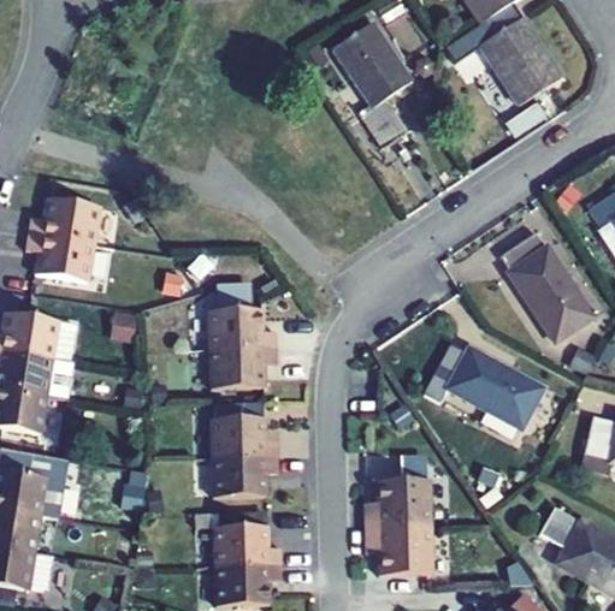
[(468,0),(483,23),(513,1),(514,0),(468,0)]
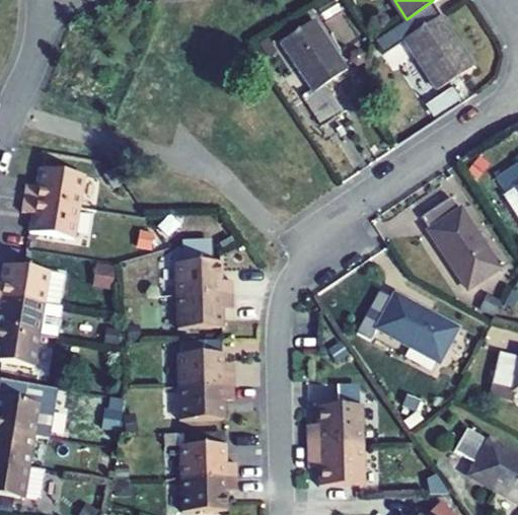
[(473,64),(432,1),(407,19),(415,30),(405,37),(438,87),(473,64)]
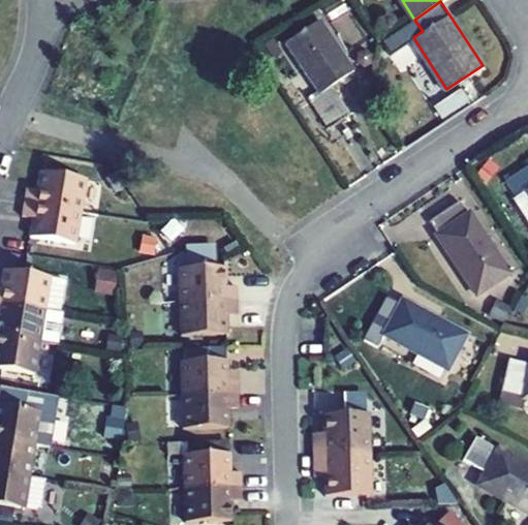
[(332,84),(354,68),(320,18),(286,41),(319,91),(311,97),(330,126),(350,112),(332,84)]
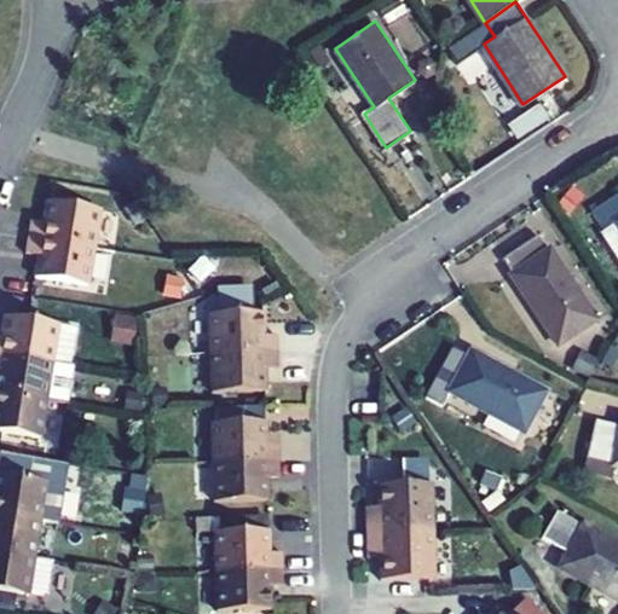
[(495,36),(485,23),(474,30),(484,44),(495,36)]
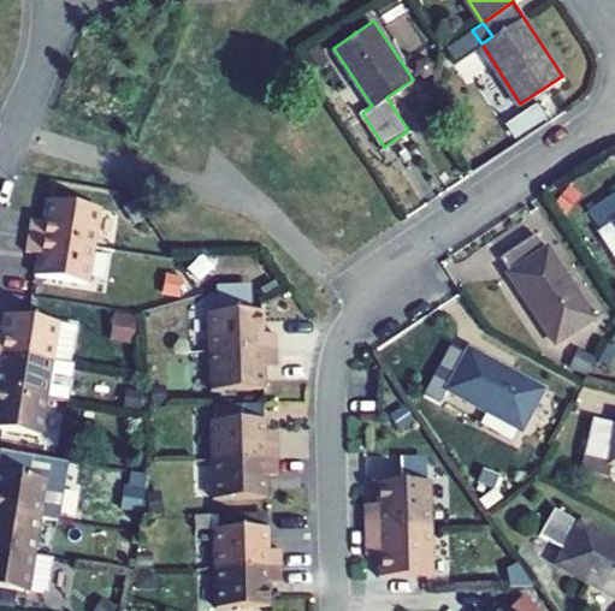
[(614,235),(607,241),(614,251),(614,191),(591,208),(603,226),(614,218),(614,235)]
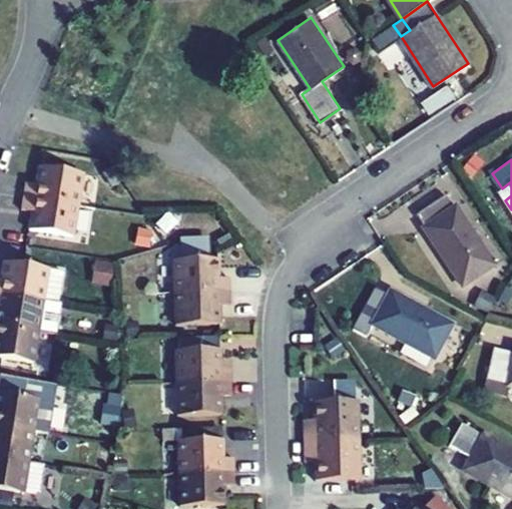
[(83,170),(40,163),(37,181),(26,180),(24,193),(78,202),(83,170)]
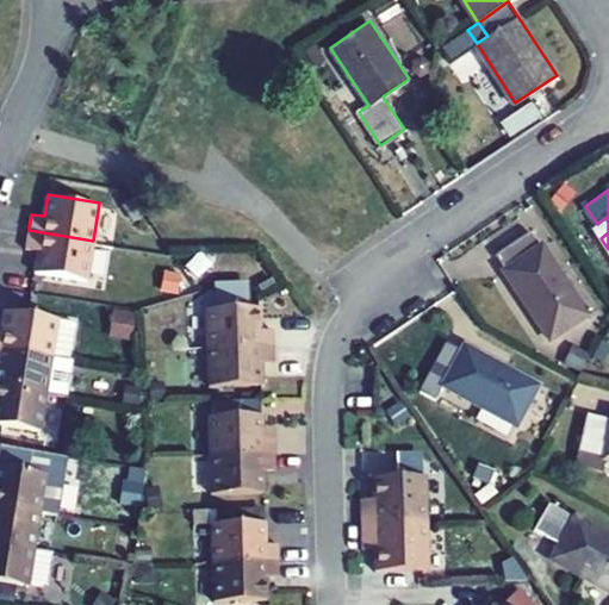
[(93,241),(29,230),(26,247),(39,248),(36,269),(87,278),(93,241)]
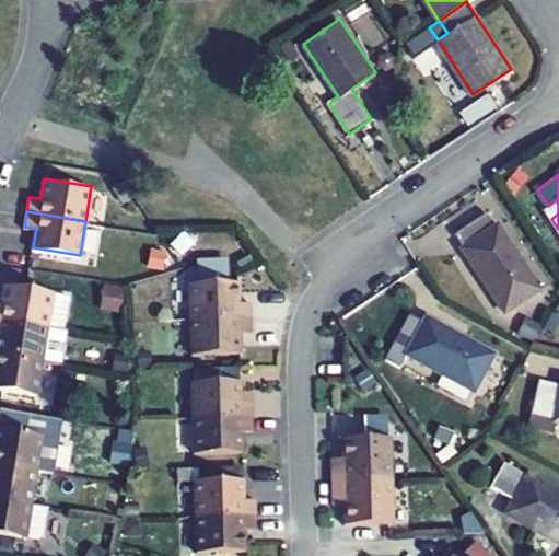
[(463,246),(505,310),(539,287),(498,223),(496,224),(487,211),(455,232),(464,246),(463,246)]
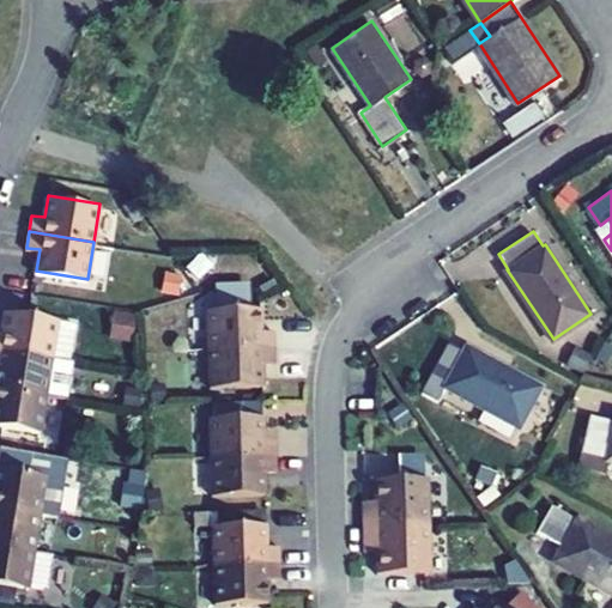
[(218,306),(208,306),(210,346),(276,344),(276,328),(262,328),(261,305),(249,305),(248,281),(217,283),(218,306)]
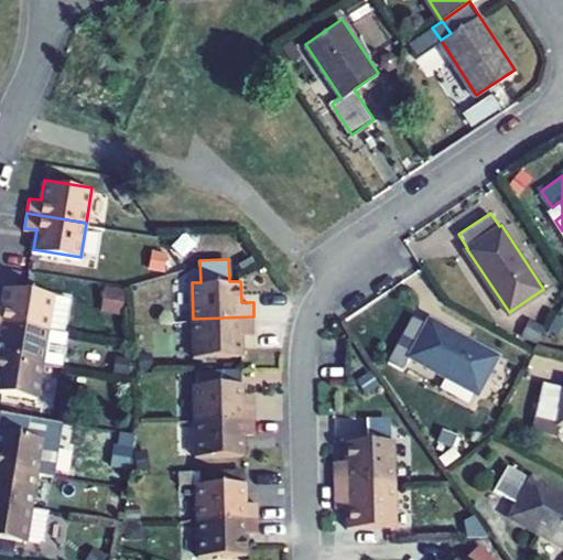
[(54,292),(6,284),(2,304),(0,303),(0,319),(65,330),(69,295),(54,293),(54,292)]
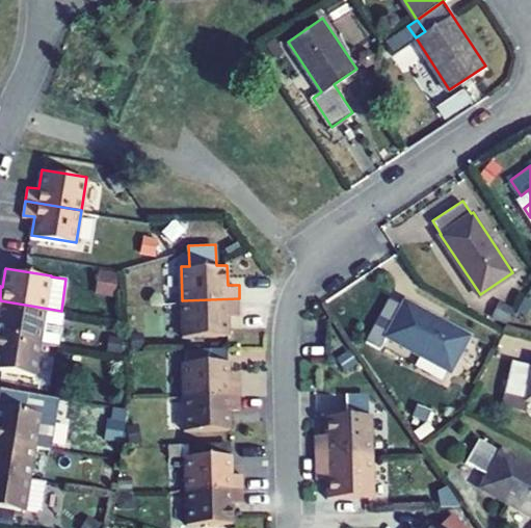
[(450,369),(469,335),(405,299),(403,304),(390,296),(366,339),(380,347),(388,335),(450,369)]
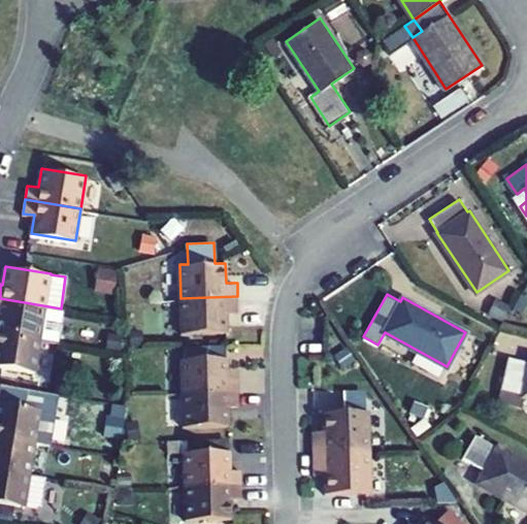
[(237,296),(180,298),(182,332),(227,330),(227,310),(237,310),(237,296)]
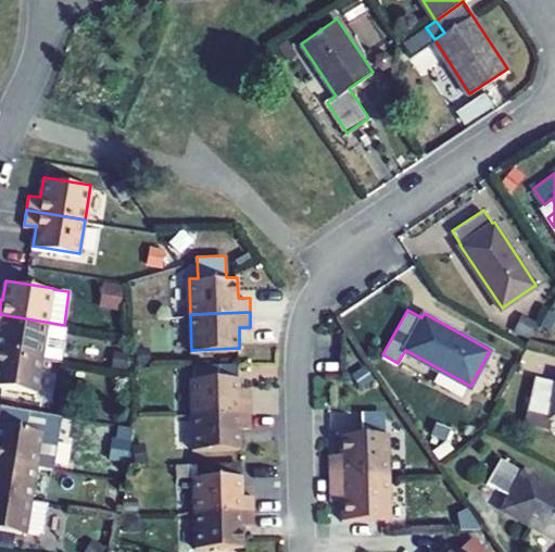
[(64,325),(0,314),(0,349),(42,356),(61,359),(66,325),(64,325)]
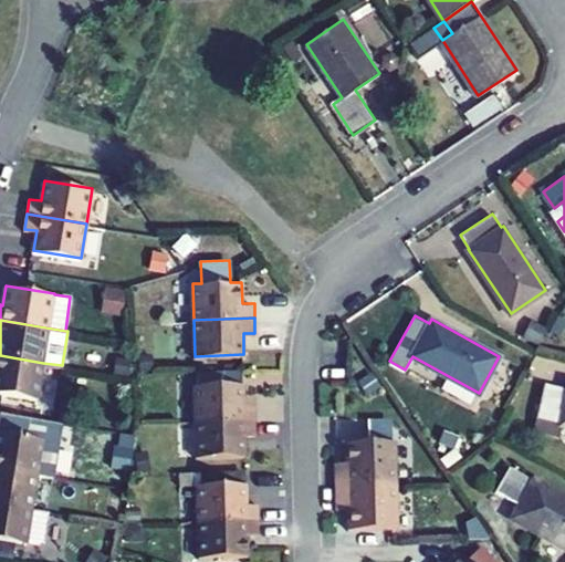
[(43,363),(0,355),(0,391),(38,397),(43,363)]
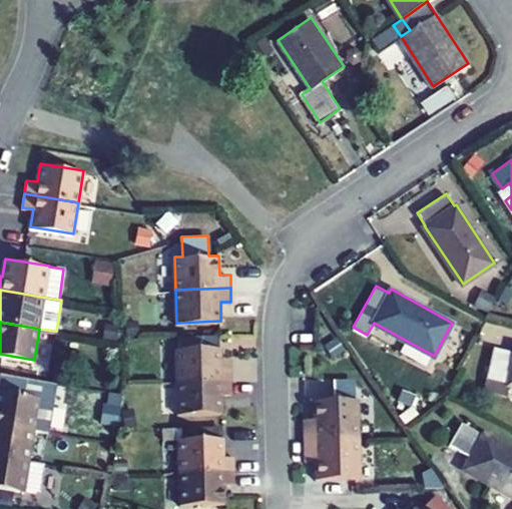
[(510,381),(511,381),(511,349),(494,345),(484,386),(507,391),(510,381)]
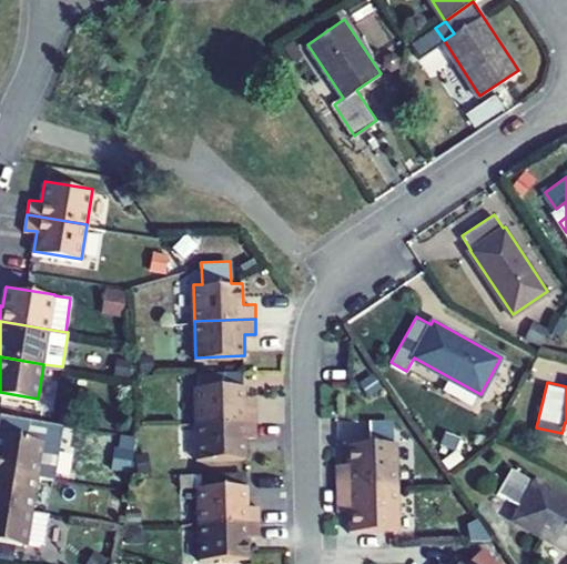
[(244,404),(244,383),(195,385),(196,421),(257,420),(256,404),(244,404)]
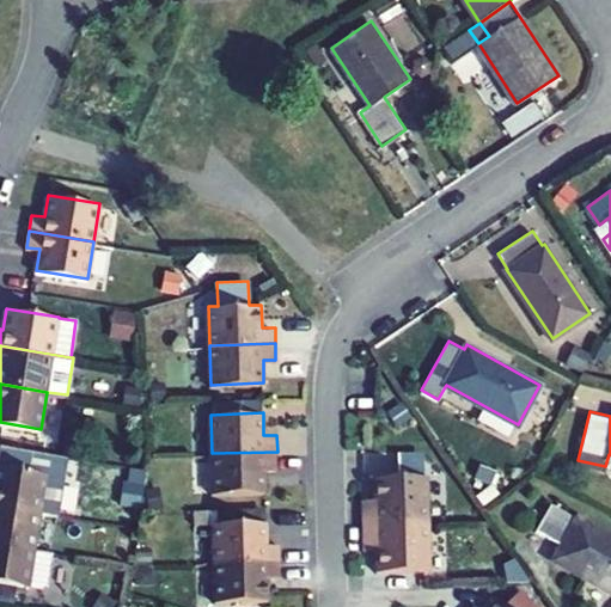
[(67,454),(0,443),(0,503),(41,510),(59,513),(67,454)]
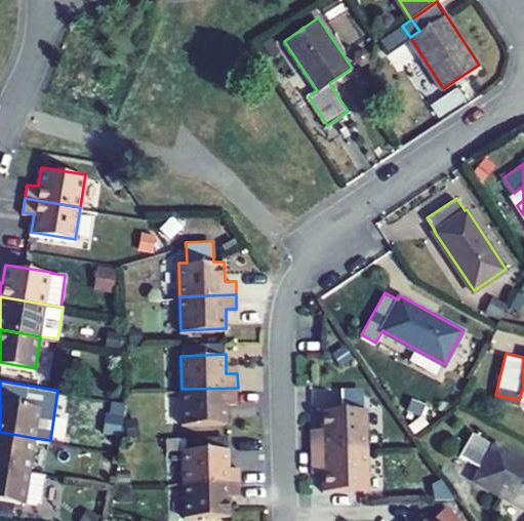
[(238,388),(182,389),(183,423),(228,421),(227,402),(238,401),(238,388)]
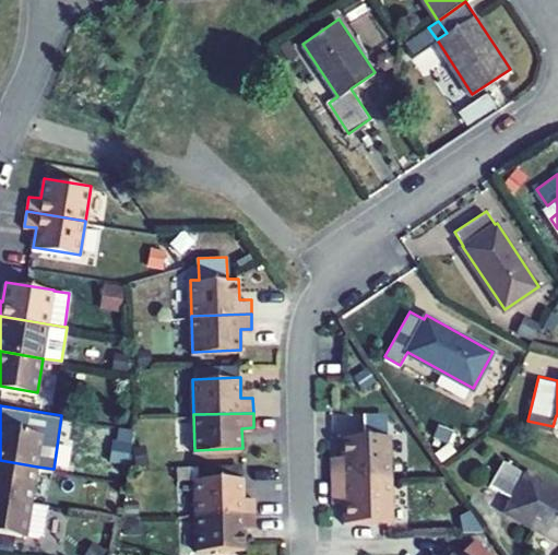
[(391,476),(390,433),(342,435),(342,453),(342,462),(331,462),(331,477),(391,476)]
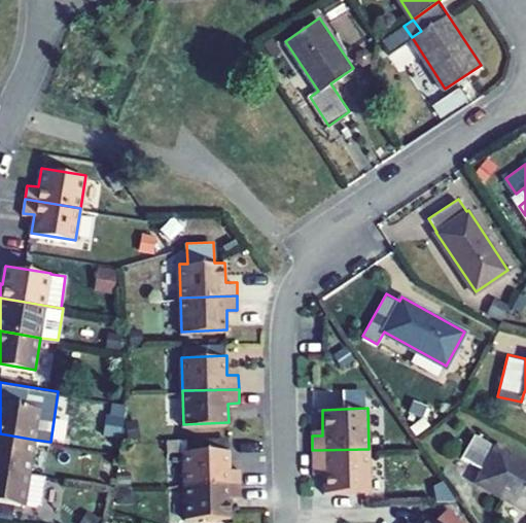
[(322,427),(311,428),(312,436),(322,436),(322,427)]
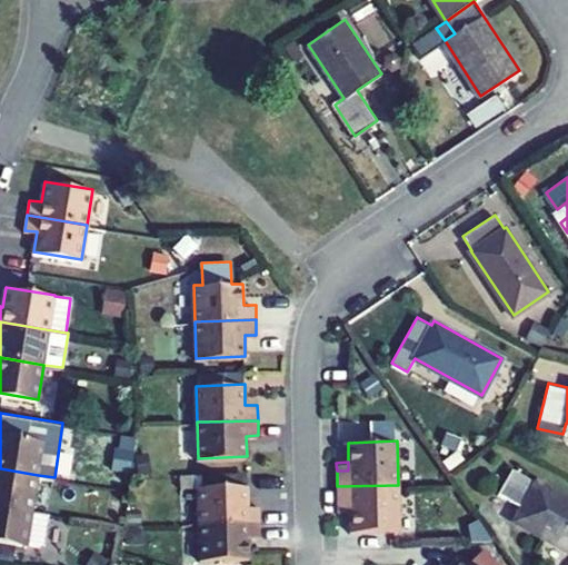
[(516,519),(567,548),(567,496),(538,479),(537,482),(512,467),(499,492),(524,506),(516,519)]
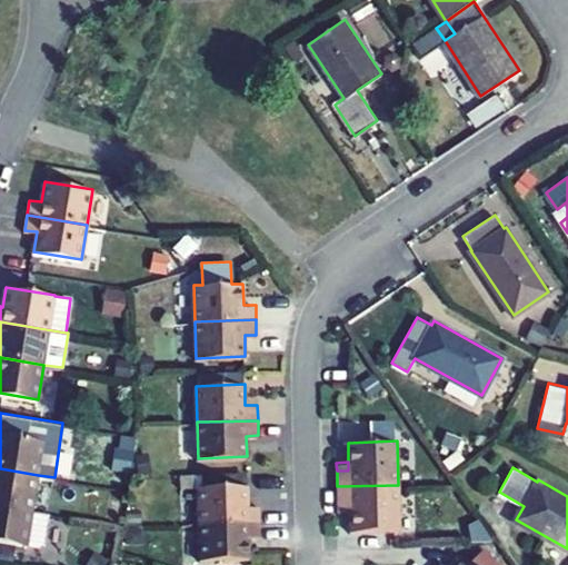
[(38,475),(0,468),(0,504),(32,509),(38,475)]
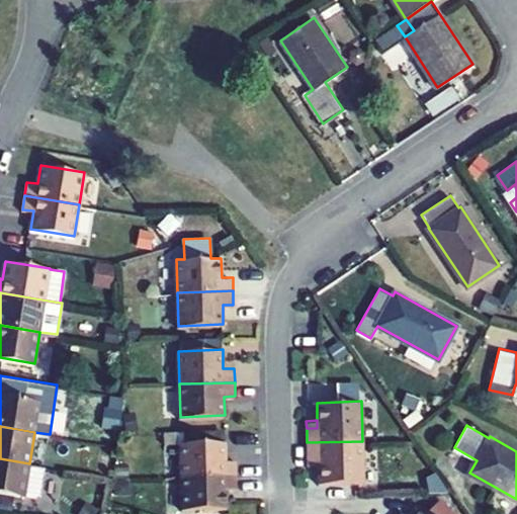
[(226,440),(181,442),(182,475),(237,474),(237,459),(226,459),(226,440)]
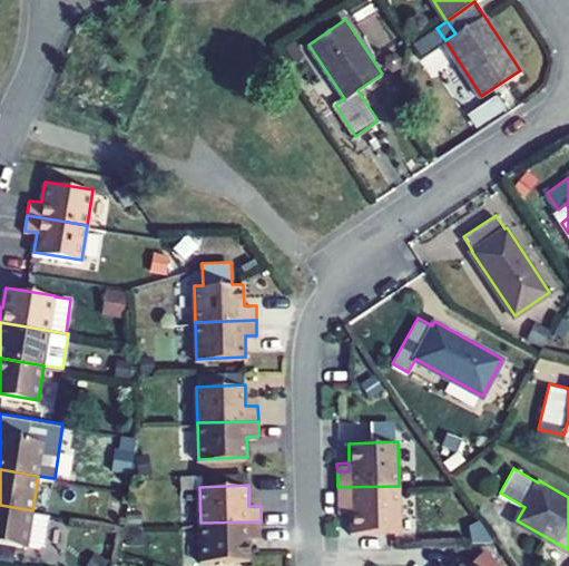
[(399,486),(337,487),(339,503),(350,503),(350,511),(351,532),(400,529),(399,486)]
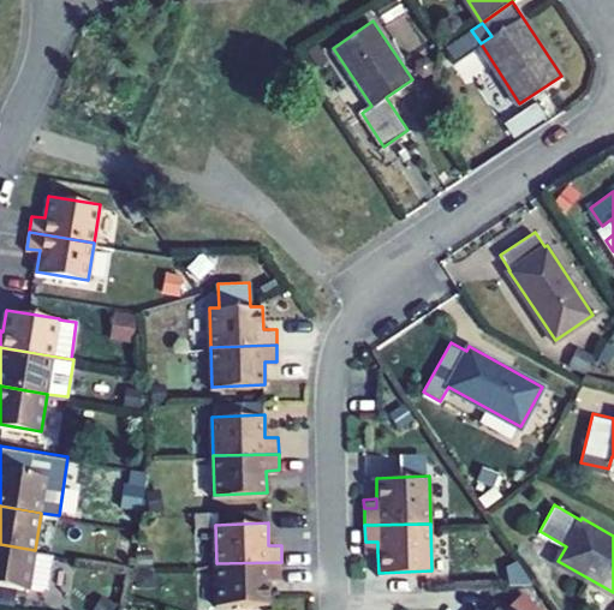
[(377,542),(365,542),(365,551),(377,551),(377,542)]
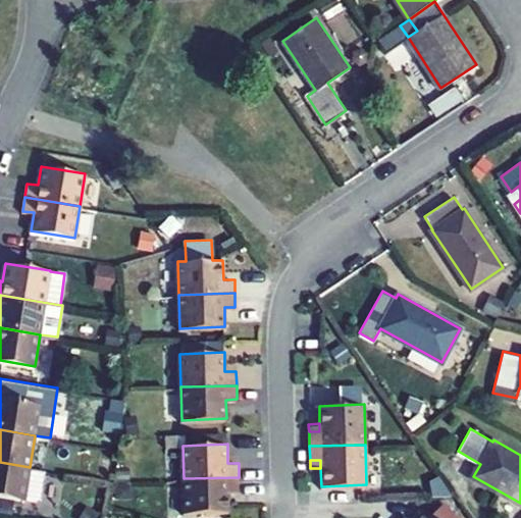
[(30,467),(0,462),(0,496),(24,500),(30,467)]
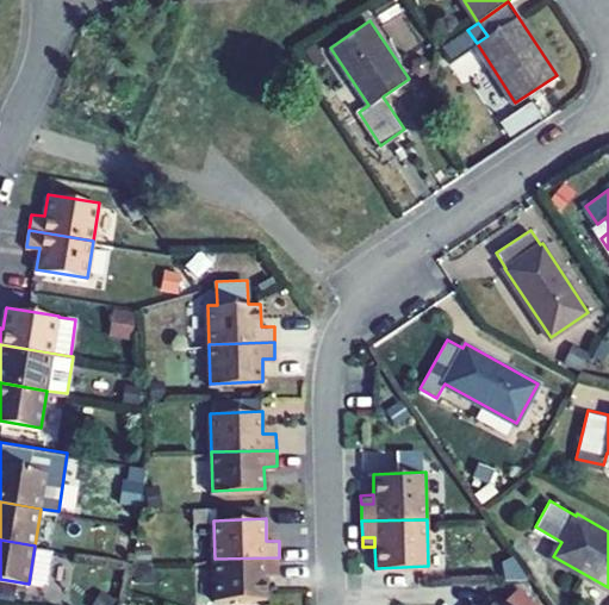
[(279,557),(215,559),(216,598),(268,597),(267,574),(280,573),(279,557)]
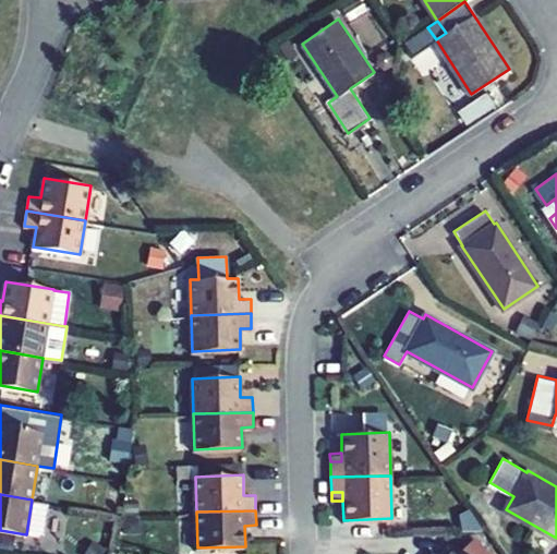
[(462,551),(465,553),(493,553),(475,537),(462,551)]
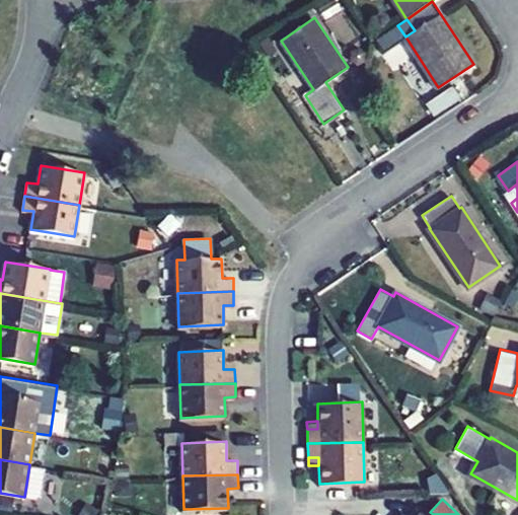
[(433,514),(430,512),(424,506),(415,514),(433,514)]
